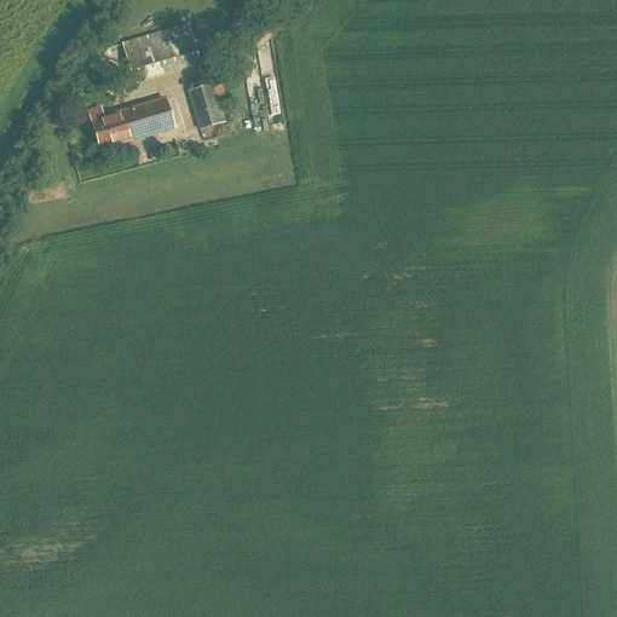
[(186,23),(121,40),(132,81),(197,64),(186,23)]
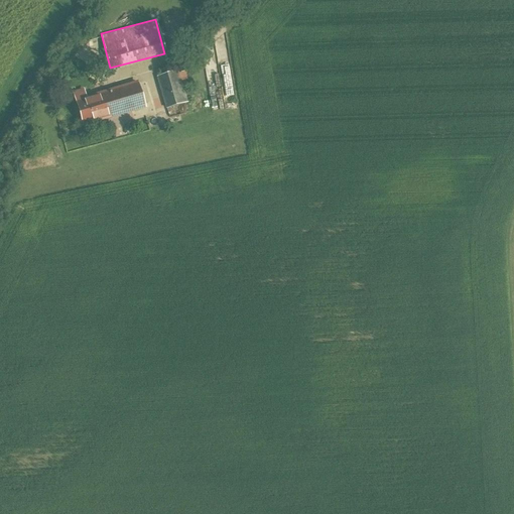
[(190,56),(180,63),(185,70),(196,63),(190,56)]
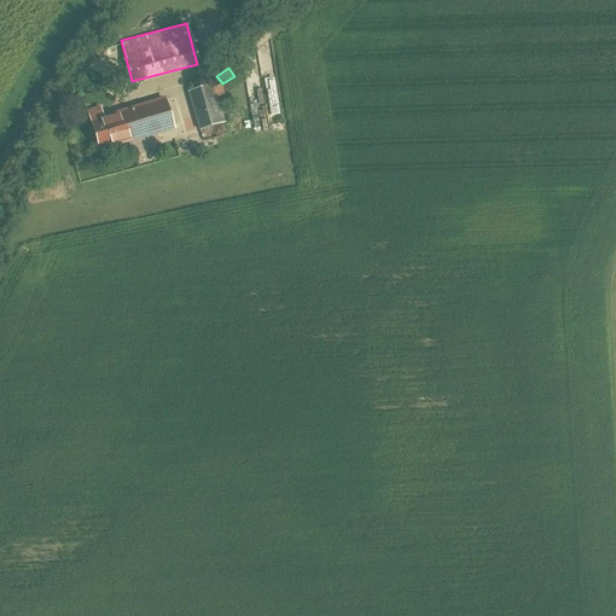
[(222,85),(190,92),(199,129),(225,123),(219,97),(225,96),(222,85)]
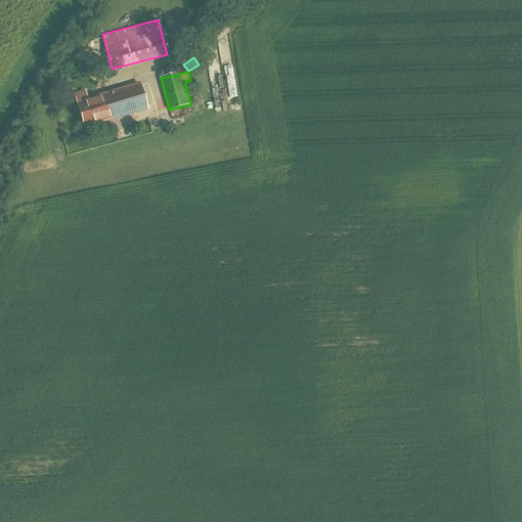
[(110,90),(119,120),(149,111),(140,81),(110,90)]
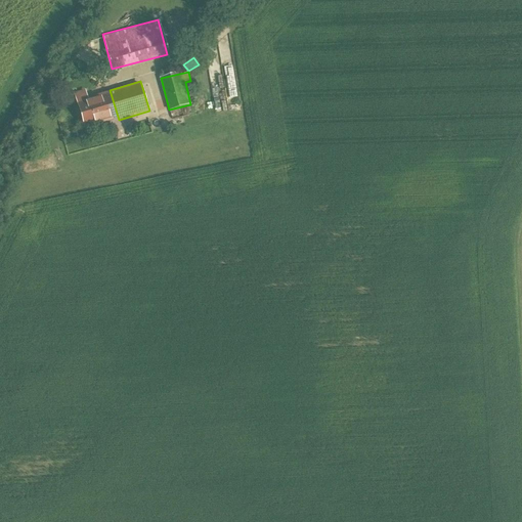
[(119,120),(110,90),(87,97),(83,86),(72,90),(84,131),(119,120)]
